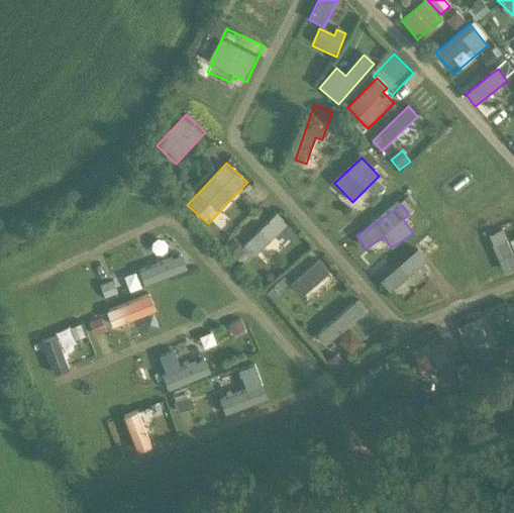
[(243,247),(266,267),(296,232),(275,213),(243,247)]
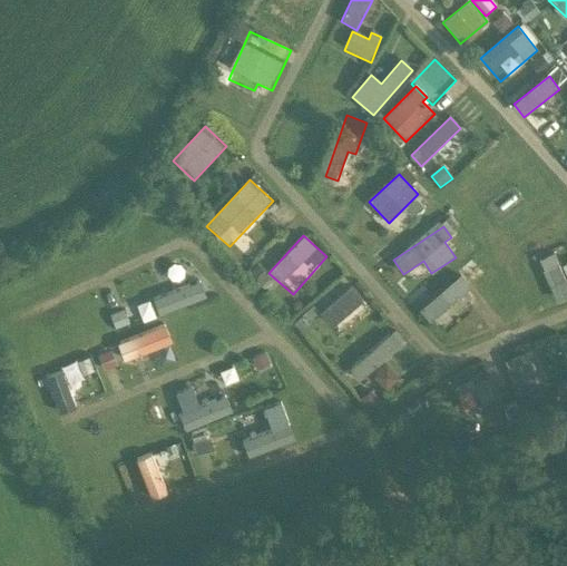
[(556,304),(566,299),(566,277),(566,279),(556,254),(538,261),(556,304)]
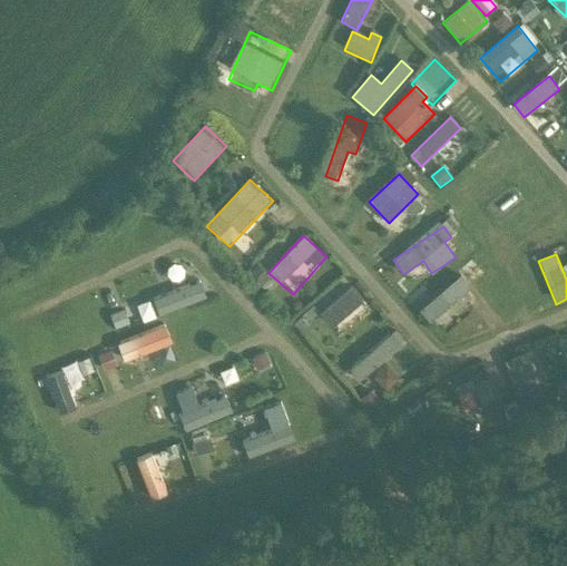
[(413,283),(429,273),(422,264),(407,274),(413,283)]
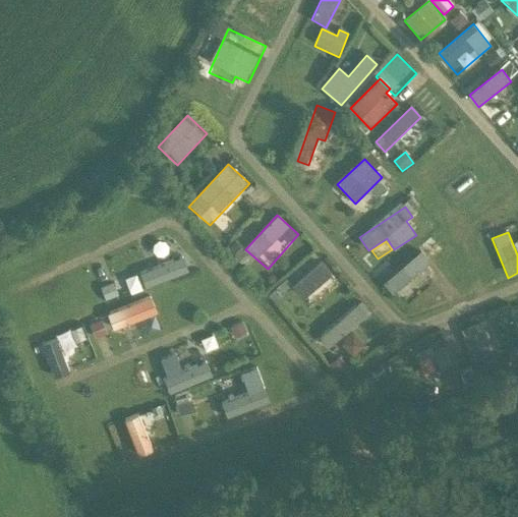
[(422,252),(385,282),(393,293),(430,264),(422,252)]
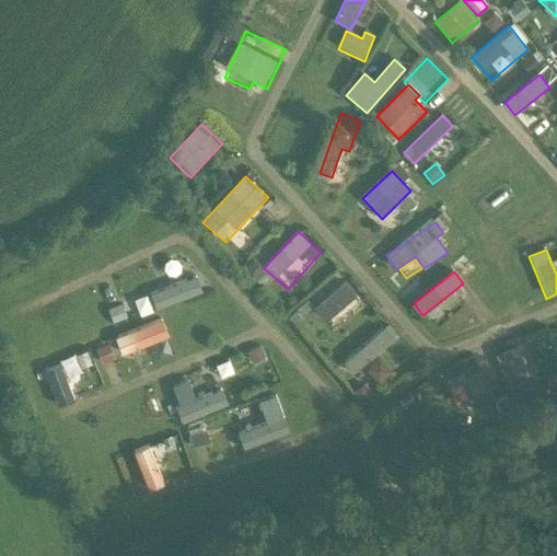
[(150,293),(157,311),(204,294),(198,277),(150,293)]
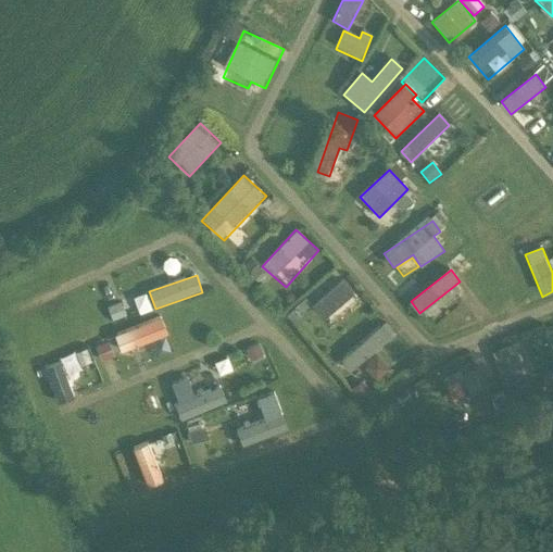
[(323,321),(353,295),(342,280),(312,306),(323,321)]
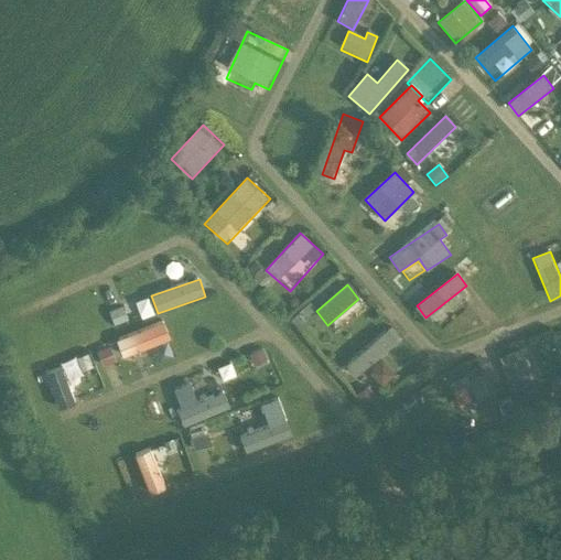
[(136,303),(141,321),(157,315),(150,299),(136,303)]
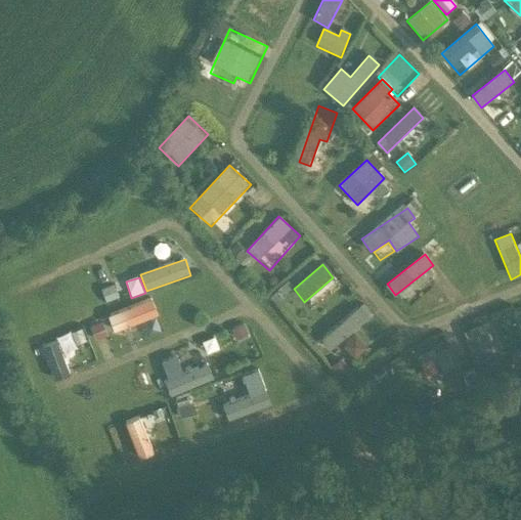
[(416,282),(401,296),(407,302),(422,289),(416,282)]
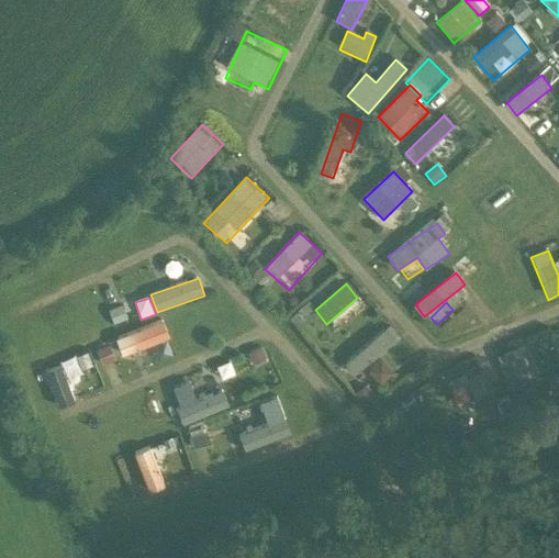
[(164,321),(115,339),(122,358),(171,338),(164,321)]
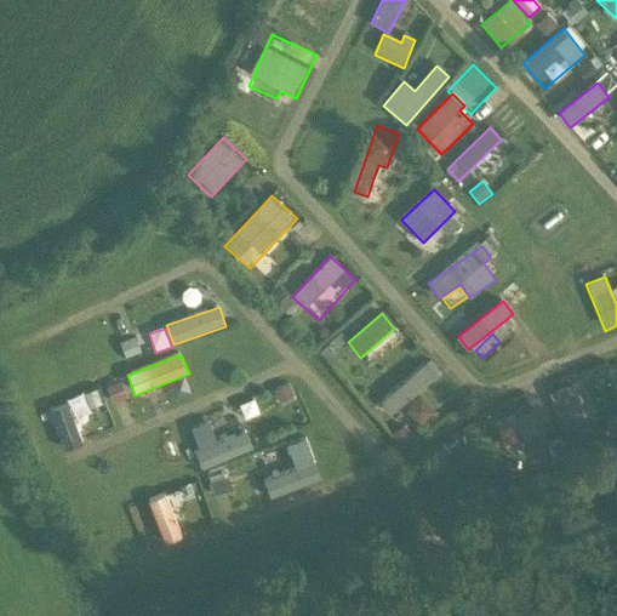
[(424,364),(380,403),(392,416),(436,377),(424,364)]
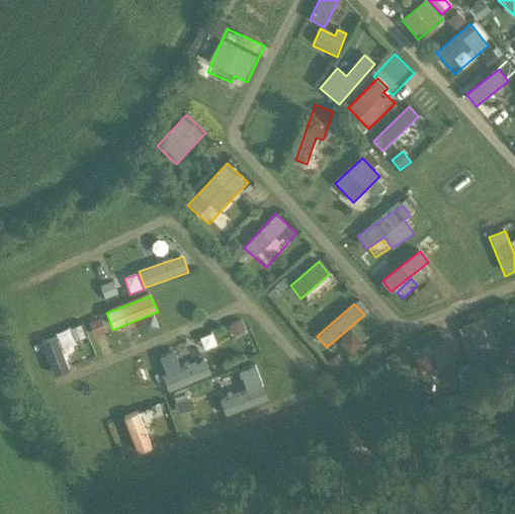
[(228,327),(234,340),(247,335),(241,321),(228,327)]
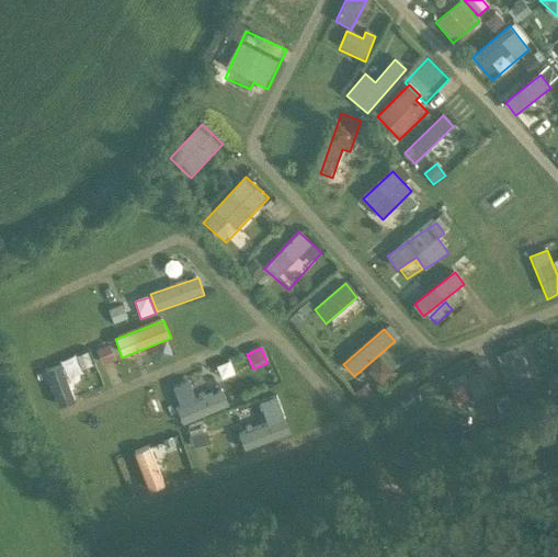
[(89,355),(46,368),(58,409),(77,404),(69,377),(93,370),(89,355)]
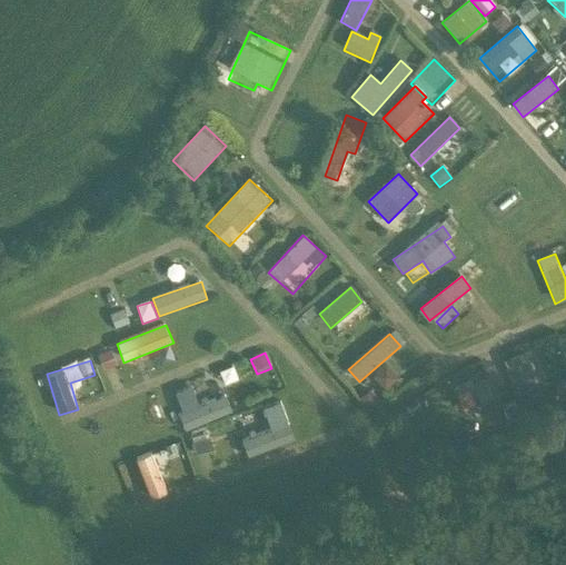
[(486,375),(454,389),(468,423),(482,417),(485,427),(505,418),(486,375)]
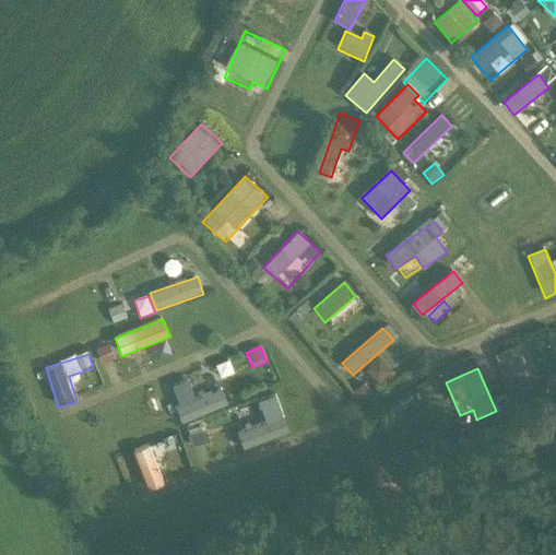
[(170,388),(186,423),(228,405),(222,389),(197,399),(189,380),(170,388)]
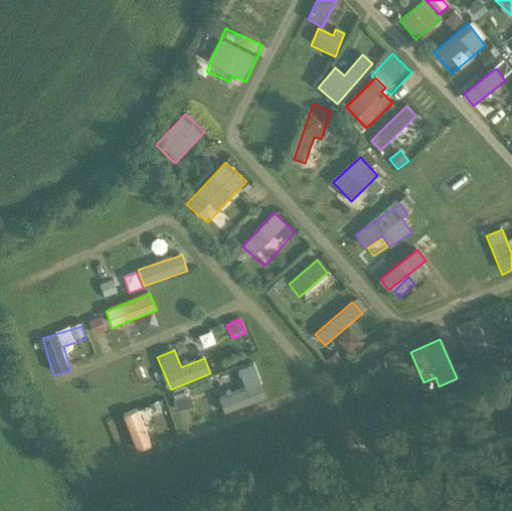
[(222,412),(266,401),(257,364),(239,368),(245,391),(219,398),(222,412)]
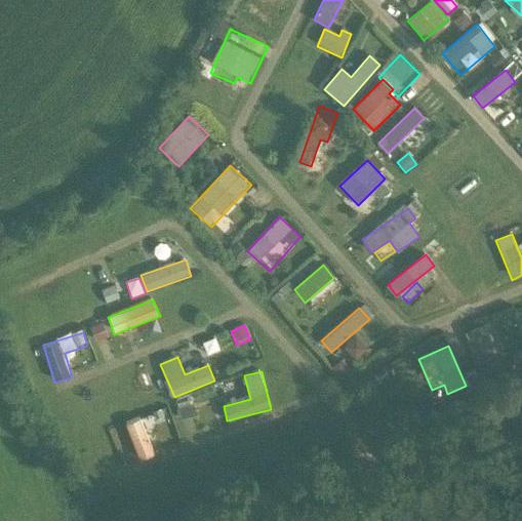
[(229,385),(233,401),(248,397),(243,381),(229,385)]
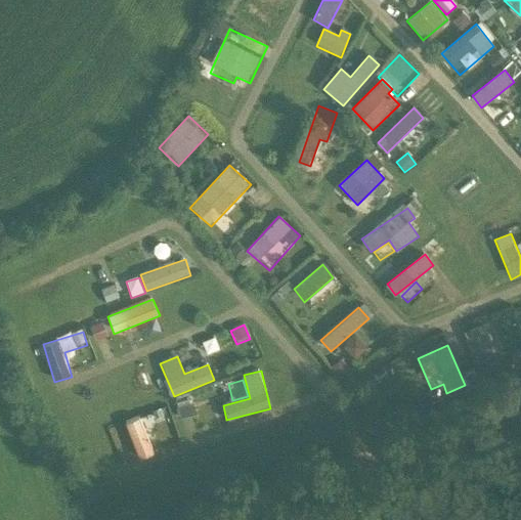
[(143,416),(154,453),(176,447),(167,409),(143,416)]
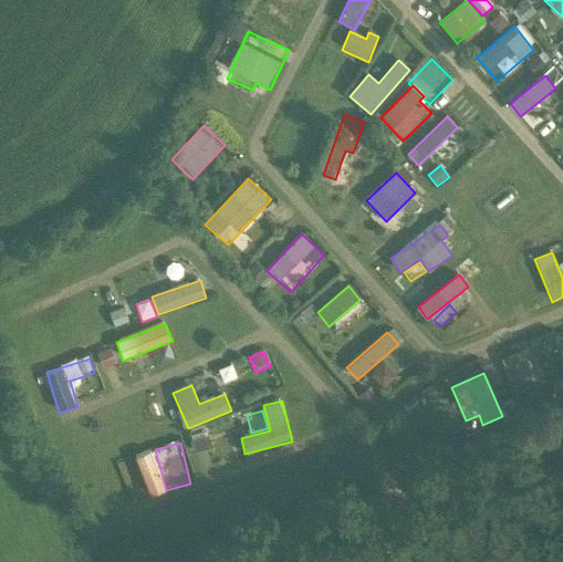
[(136,457),(150,497),(166,492),(152,451),(136,457)]
